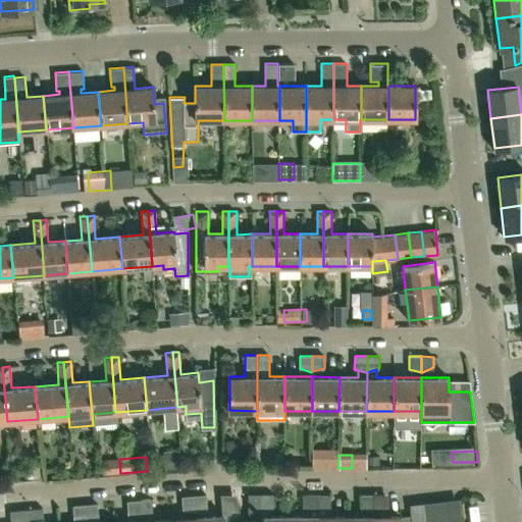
[(41,479),(44,461),(35,459),(32,477),(41,479)]
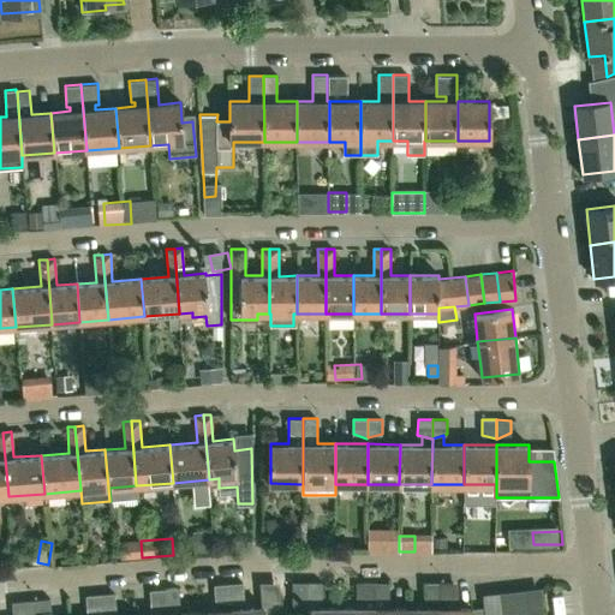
[(120,543),(121,559),(142,557),(141,541),(120,543)]
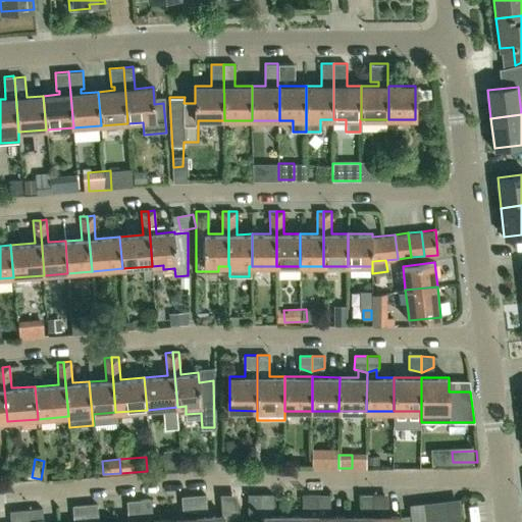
[(248,519),(263,518),(262,521),(290,521),(291,515),(271,515),(271,508),(272,508),(272,493),(248,493),(248,519)]
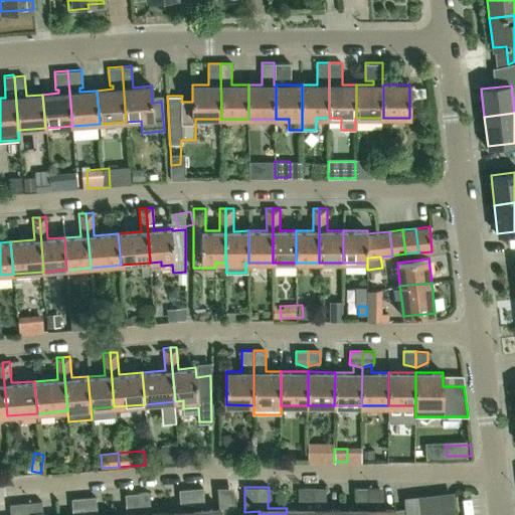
[(313,514),(313,487),(301,487),(301,500),(301,508),(287,508),(286,514),(313,514)]
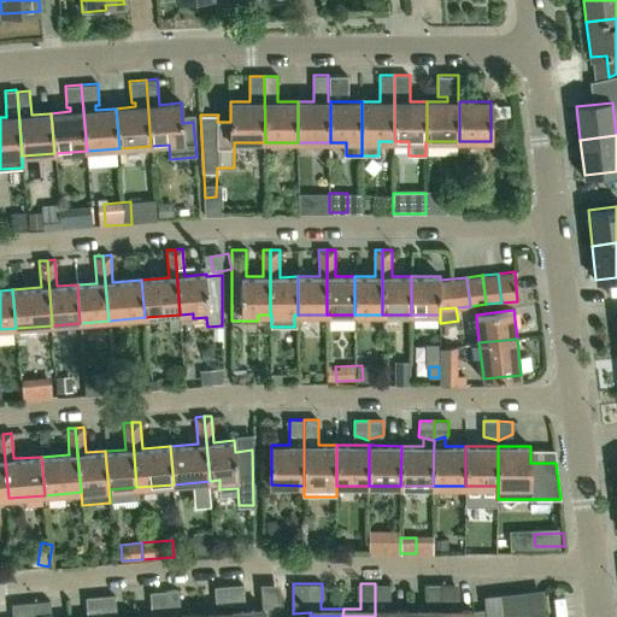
[(389,583),(375,583),(375,616),(407,616),(407,609),(389,609),(389,583)]
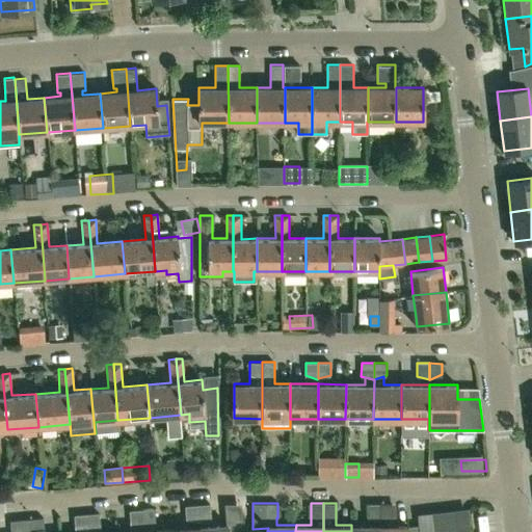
[(351,531),(378,531),(379,503),(367,503),(367,516),(378,520),(378,525),(351,525),(351,531)]
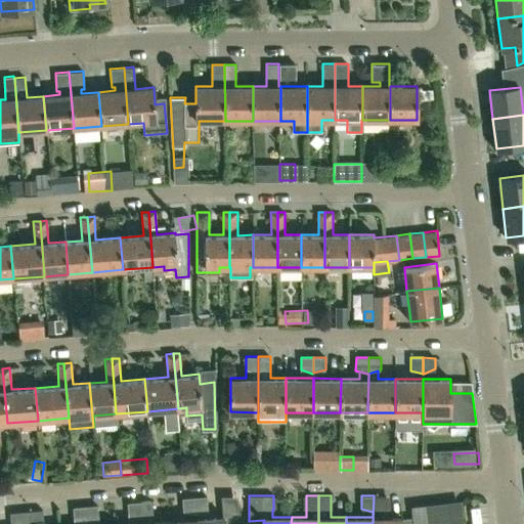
[(402,523),(402,518),(402,517),(386,517),(386,509),(386,495),(374,495),(373,523),(402,523)]
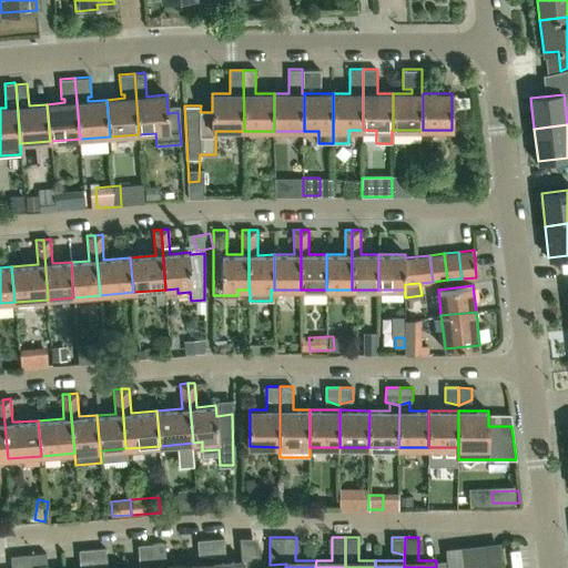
[(211,539),(212,556),(224,551),(223,538),(211,539)]
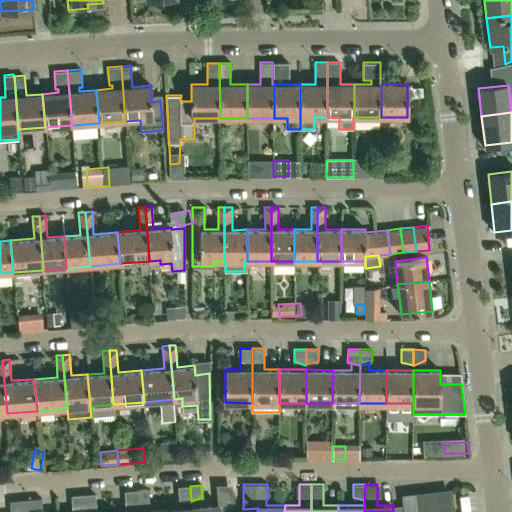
[(190,486),(178,487),(179,499),(191,501),(190,486)]
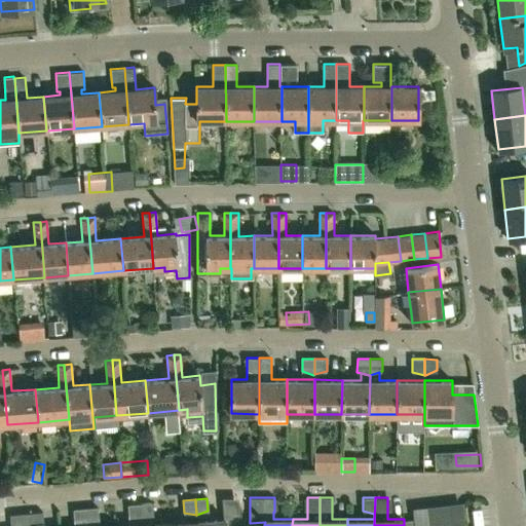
[(243,499),(230,499),(230,517),(242,517),(243,499)]
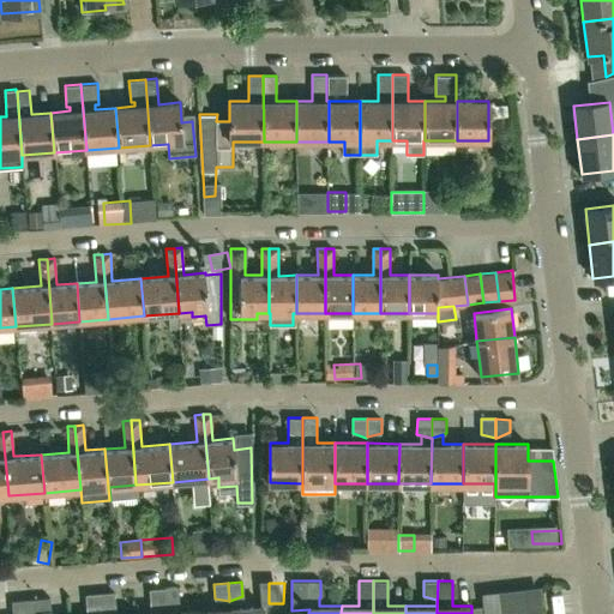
[(180,613),(178,588),(163,589),(164,613),(197,613),(197,612),(180,613)]
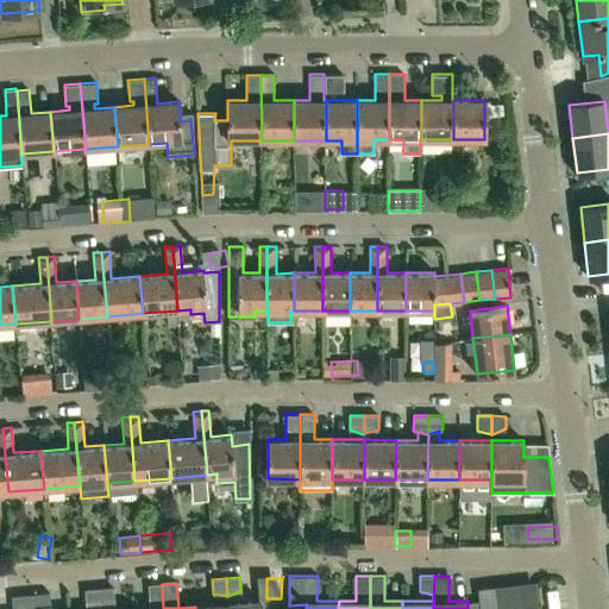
[(163,608),(162,584),(149,585),(150,608),(163,608)]
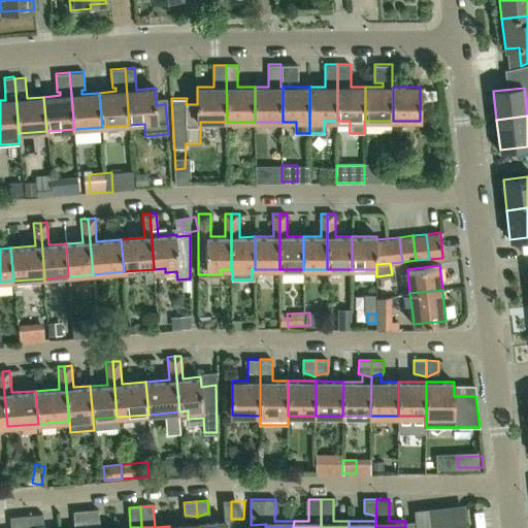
[(465,527),(463,507),(451,508),(453,527),(465,527)]
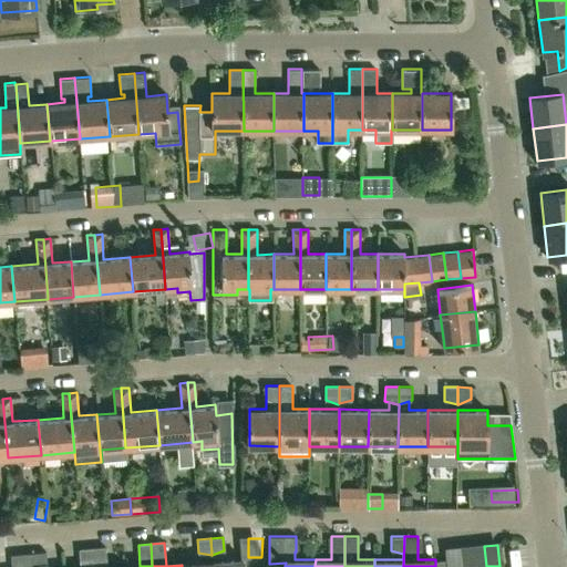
[(486,566),(484,546),(471,548),(473,566),(486,566)]
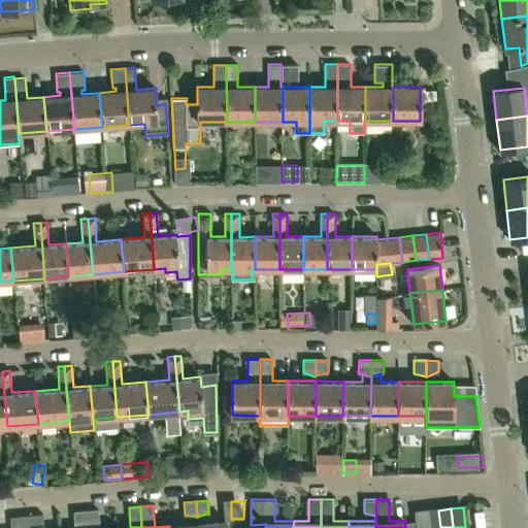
[(86,527),(85,510),(73,512),(74,527),(86,527)]
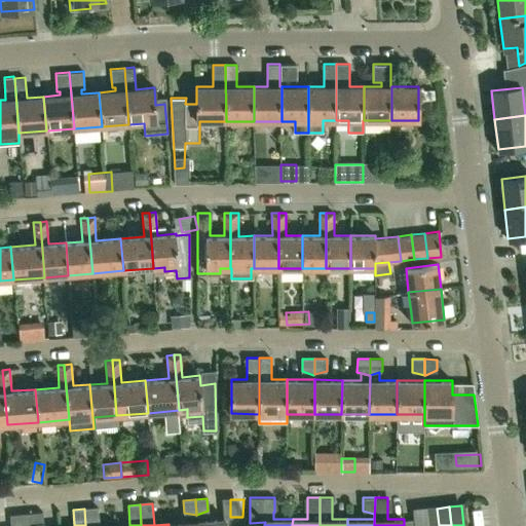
[(85,525),(99,525),(99,520),(98,509),(84,509),(85,525)]
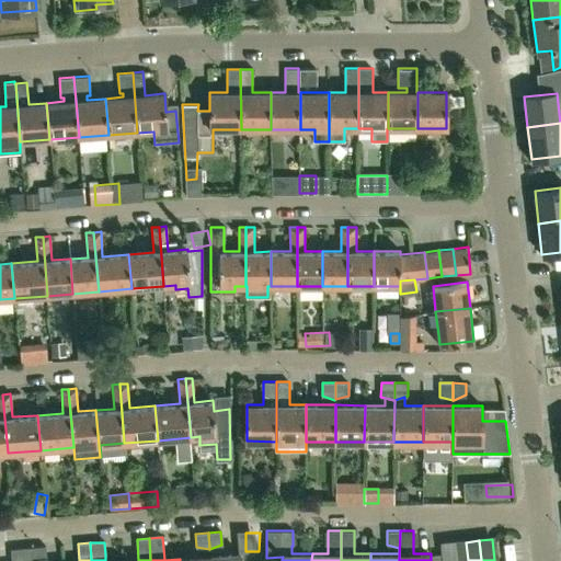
[(456,560),(468,560),(466,542),(455,544),(456,560)]
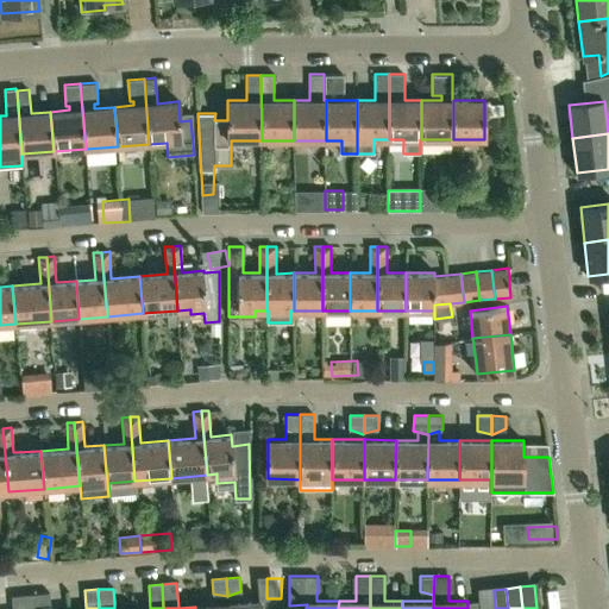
[(479,592),(481,602),(481,608),(495,608),(494,590),(479,592)]
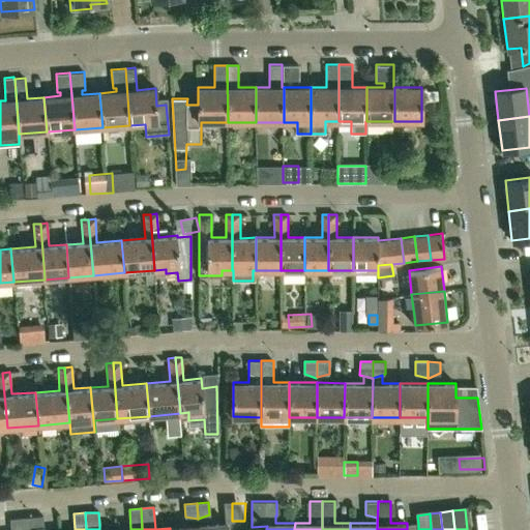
[(43,529),(43,517),(30,518),(31,529),(43,529)]
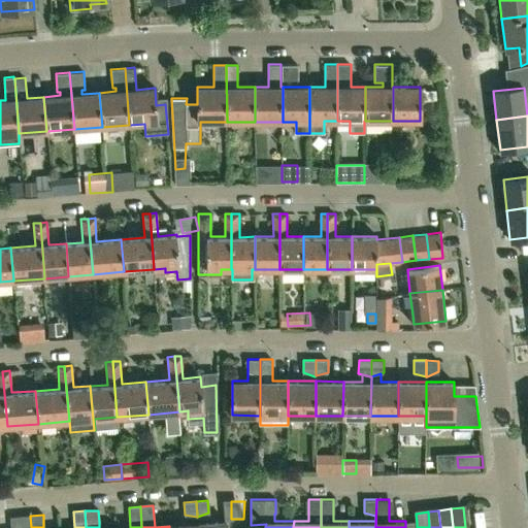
[(30,516),(10,517),(11,527),(30,527),(31,527),(30,516)]
